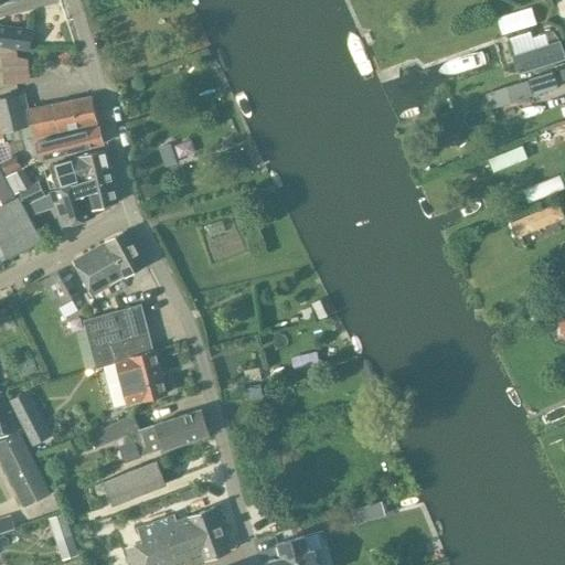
[(33,29),(0,24),(0,46),(30,51),(33,29)]
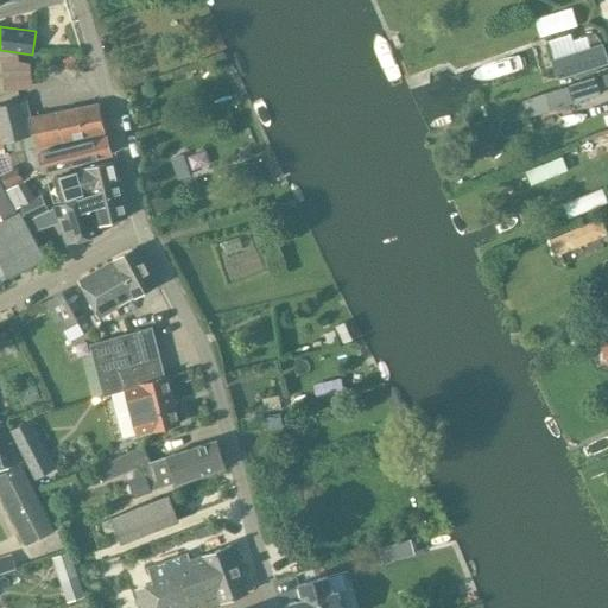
[(607,40),(559,57),(567,77),(607,64),(607,40)]
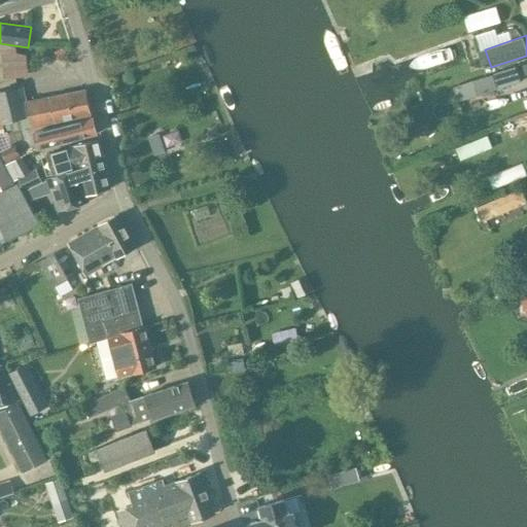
[(16,53),(15,47),(0,44),(0,82),(6,82),(5,79),(29,77),(27,56),(16,53)]
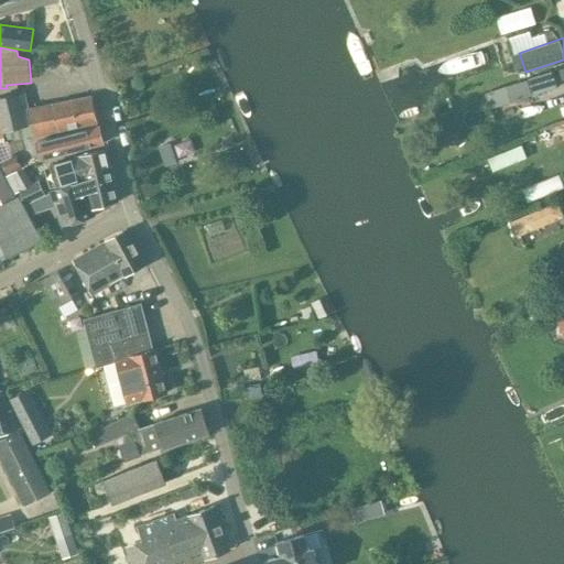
[(494,107),(562,86),(557,69),(489,90),(494,107)]
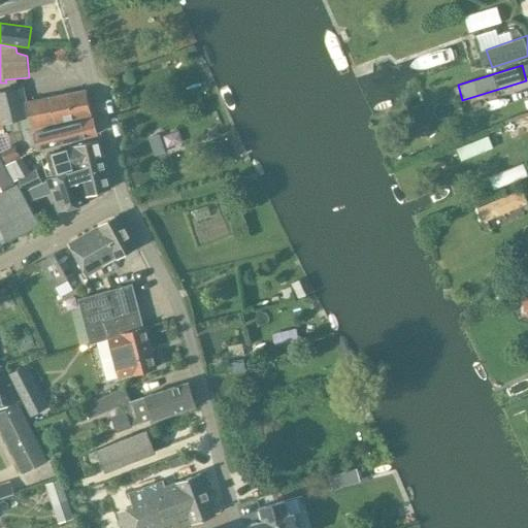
[(87,91),(51,99),(50,96),(26,101),(23,87),(0,92),(0,124),(2,125),(3,133),(31,128),(31,129),(56,124),(55,122),(92,114),(87,91)]
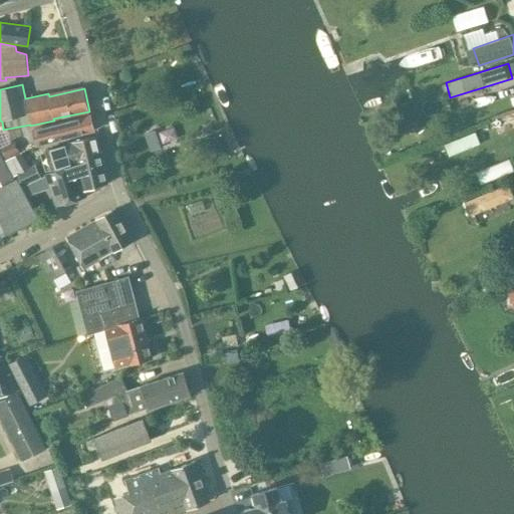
[(90,115),(46,127),(45,125),(31,129),(36,147),(50,144),(50,142),(94,131),(90,115)]
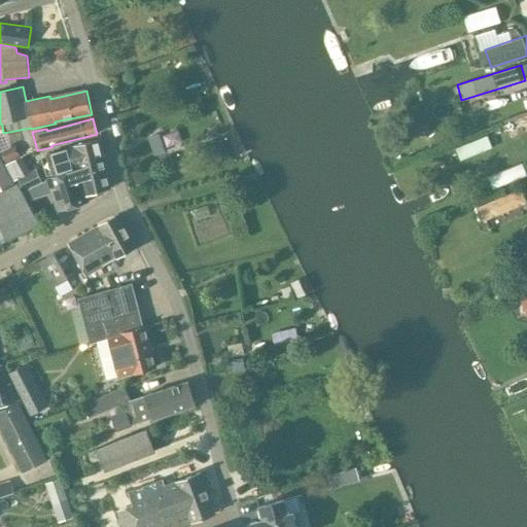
[(492,136),(456,144),(459,157),(495,148),(492,136)]
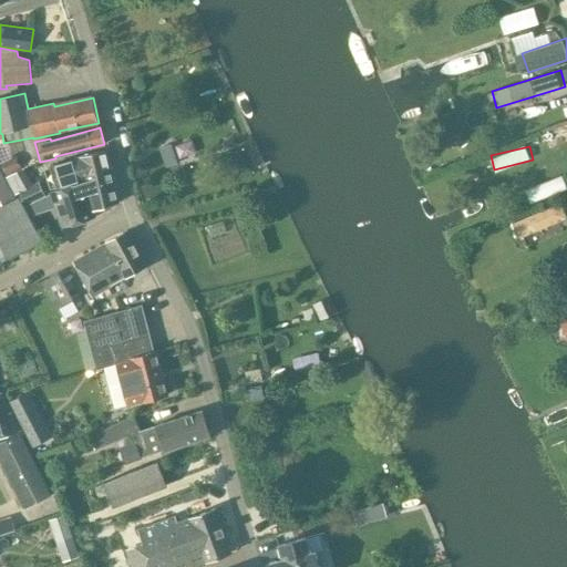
[(106,151),(80,156),(49,166),(50,168),(44,169),(50,188),(55,187),(57,191),(86,181),(83,172),(110,164),(106,151)]
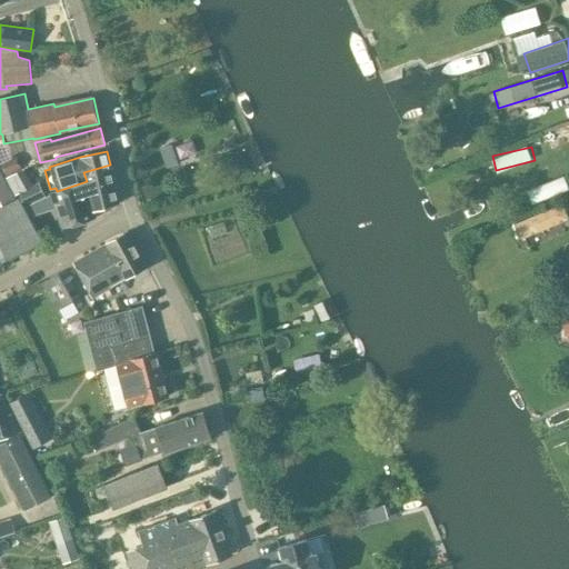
[(0,165),(7,176),(21,168),(16,157),(0,165)]
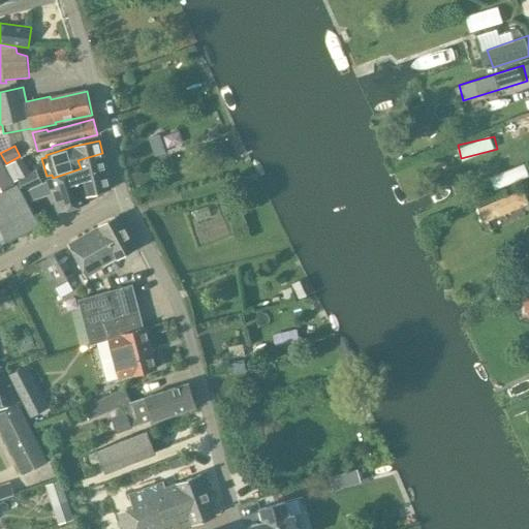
[(81,168),(53,178),(52,179),(64,216),(90,201),(88,195),(111,189),(102,153),(78,160),(81,168)]
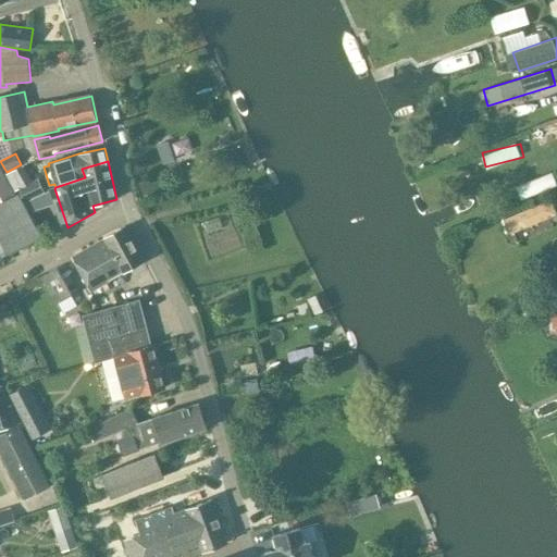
[(42,237),(20,194),(15,196),(0,168),(0,250),(2,256),(42,237)]
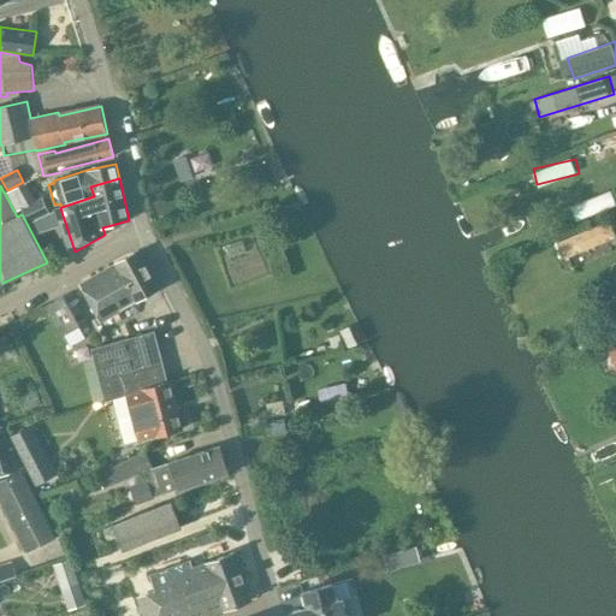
[(615,194),(615,193),(567,202),(570,217),(615,207),(615,194)]
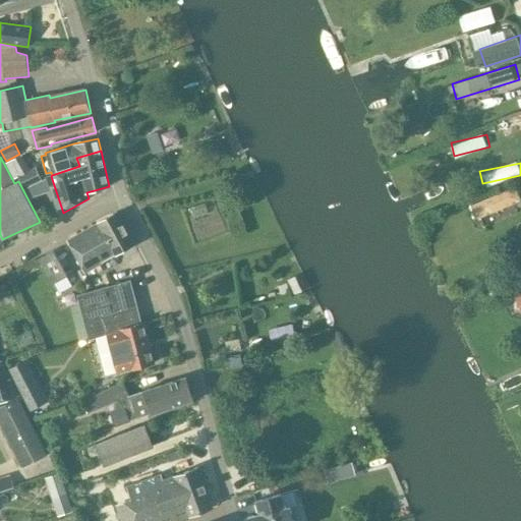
[(36,167),(17,176),(23,188),(42,180),(36,167)]
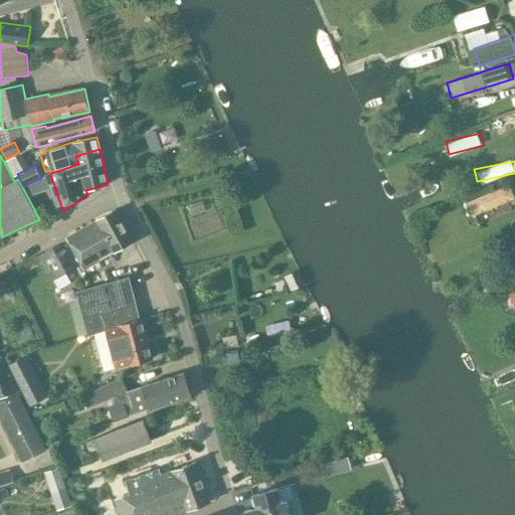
[(27,196),(40,191),(37,180),(23,186),(22,187),(27,196)]
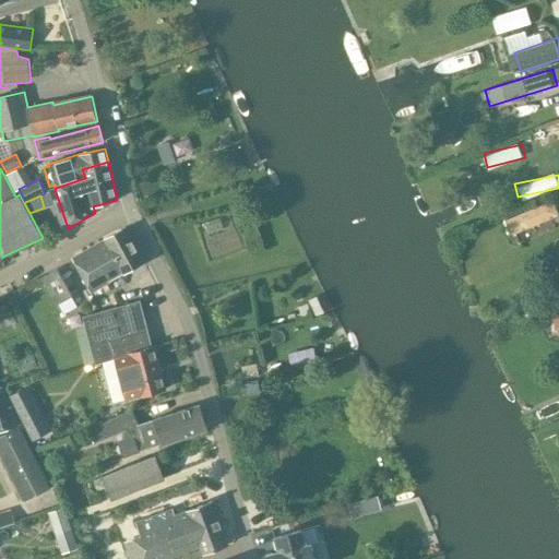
[(520,234),(558,215),(558,204),(556,198),(512,217),(520,234)]
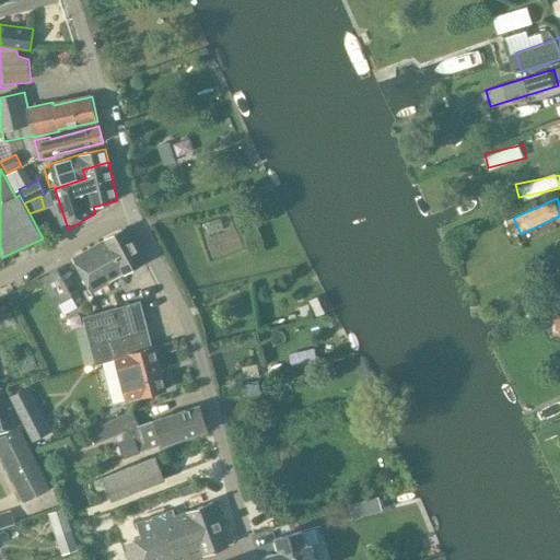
[(144,263),(126,229),(105,240),(106,242),(74,259),(93,292),(109,282),(109,281),(144,263)]
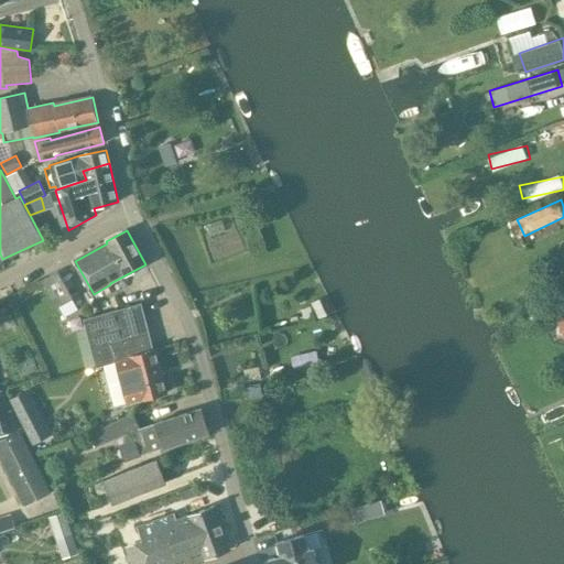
[(75,299),(58,271),(42,281),(57,308),(58,307),(64,316),(77,310),(73,300),(75,299)]
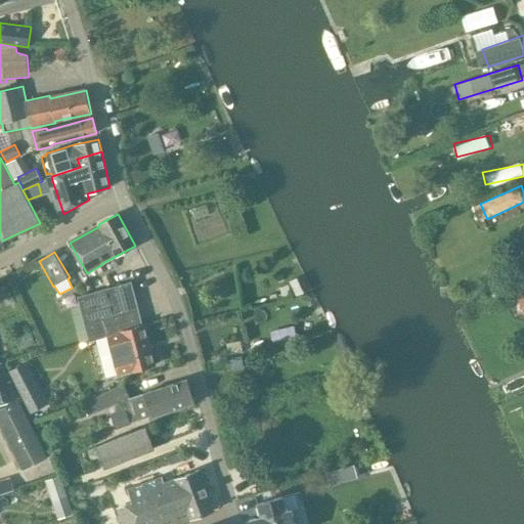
[(90,341),(107,337),(118,376),(133,372),(132,370),(155,364),(144,325),(143,325),(132,281),(78,297),(90,341)]
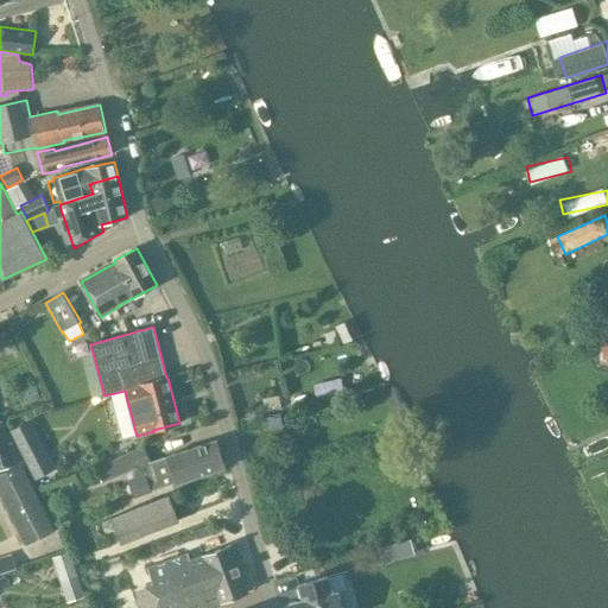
[(23,445),(38,476),(46,473),(52,469),(37,438),(30,442),(23,445)]
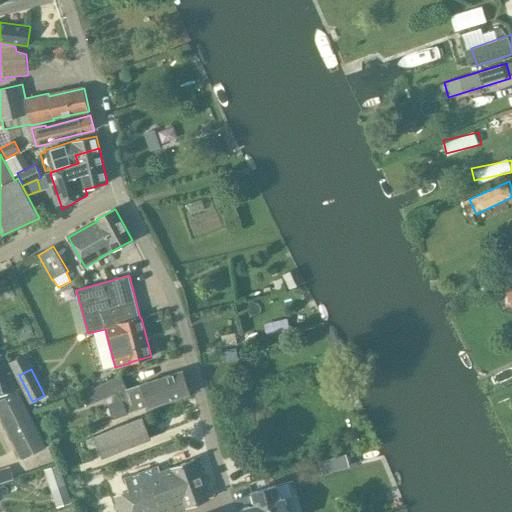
[(7,373),(0,375),(0,395),(16,391),(10,372),(7,373)]
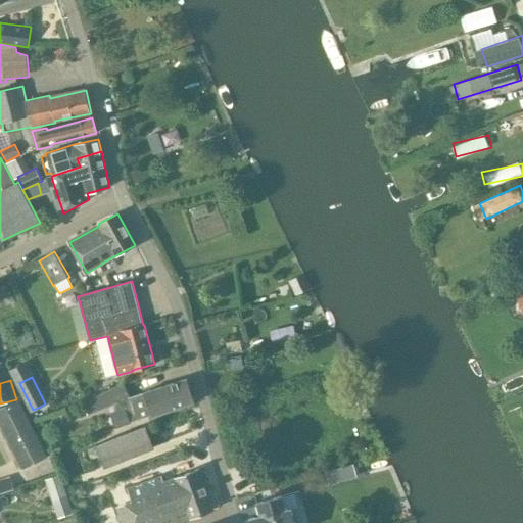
[(124,384),(83,401),(89,416),(123,401),(125,409),(130,424),(153,416),(193,402),(194,402),(187,380),(146,392),(130,397),(124,384)]
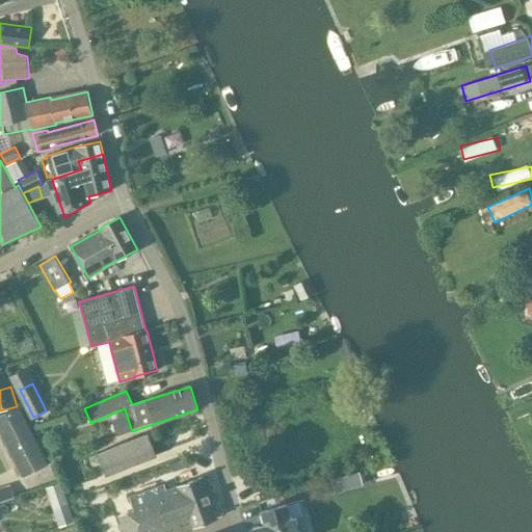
[(0,415),(0,432),(23,478),(48,464),(19,406),(0,415)]
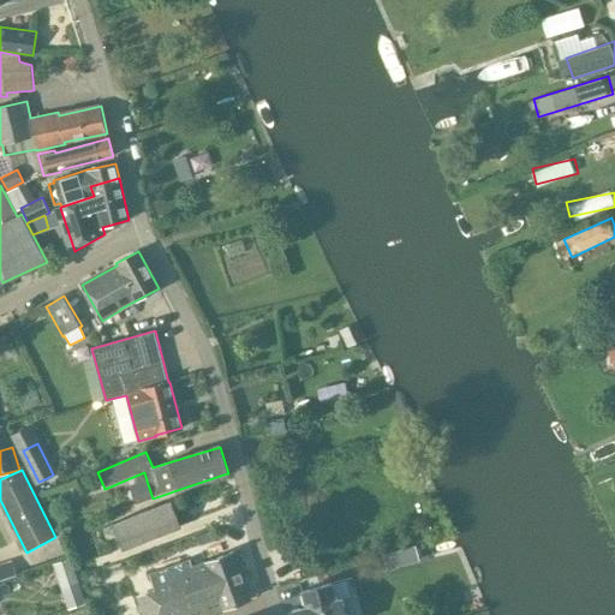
[(179,497),(113,524),(126,554),(191,526),(179,497)]
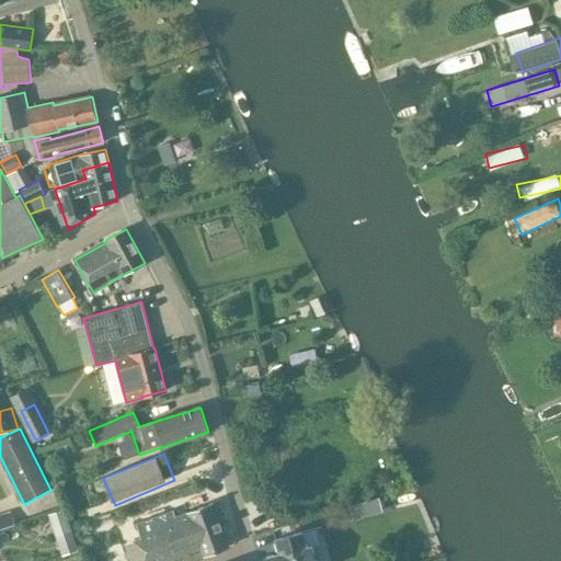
[(174,516),(173,512),(138,525),(137,525),(142,538),(142,539),(150,560),(189,560),(205,554),(229,546),(213,504),(190,513),(175,518),(174,516)]
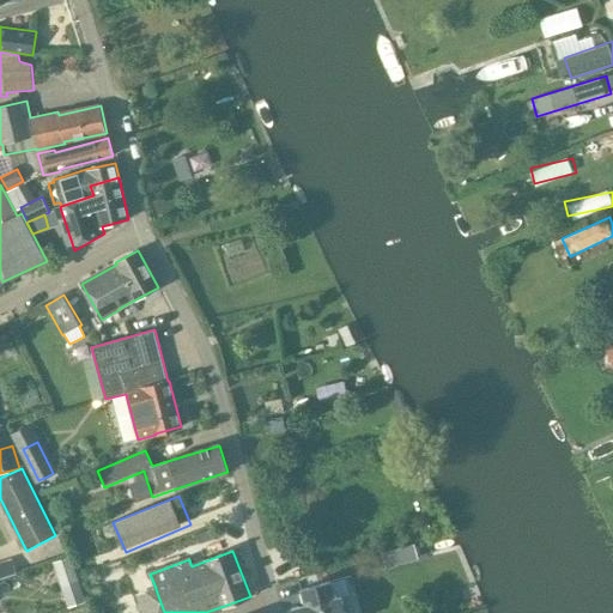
[(68,557),(53,562),(60,584),(76,580),(68,557)]
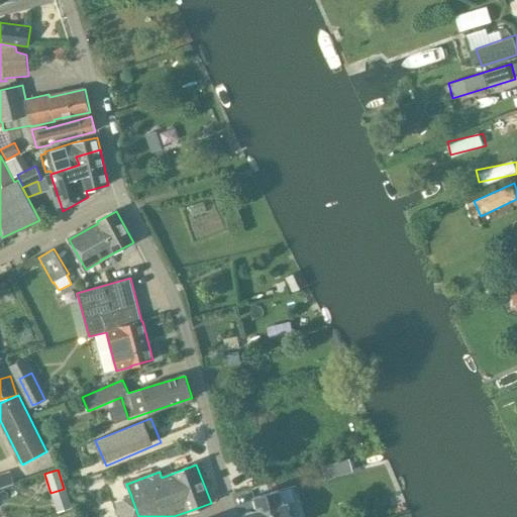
[(257,511),(247,514),(247,516),(291,516),(288,503),(283,504),(281,495),(273,497),(254,502),(257,511)]
